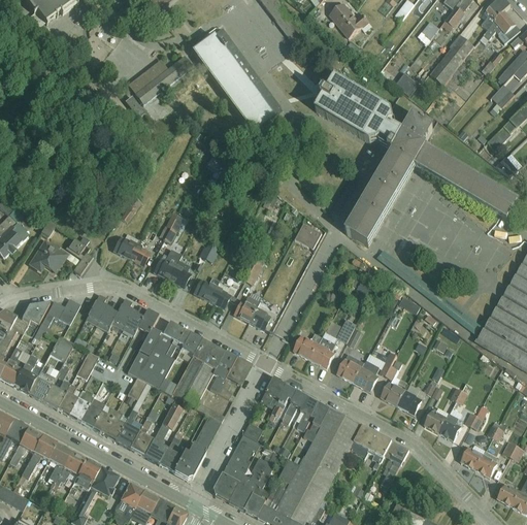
[(20,0),(21,1),(22,0),(24,0),(33,13),(35,12),(44,24),(74,1),(73,0),(20,0)]
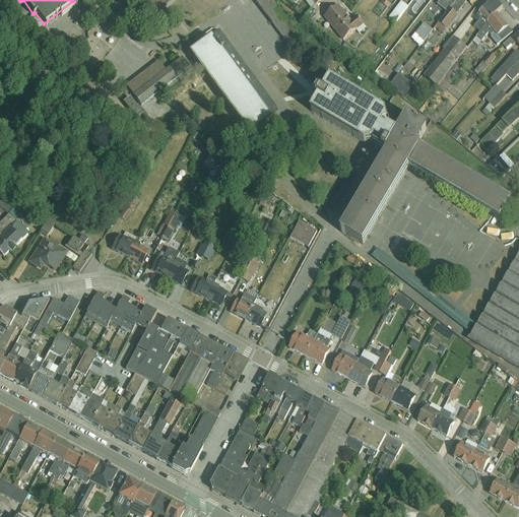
[(148,0),(156,10),(169,0),(148,0)]
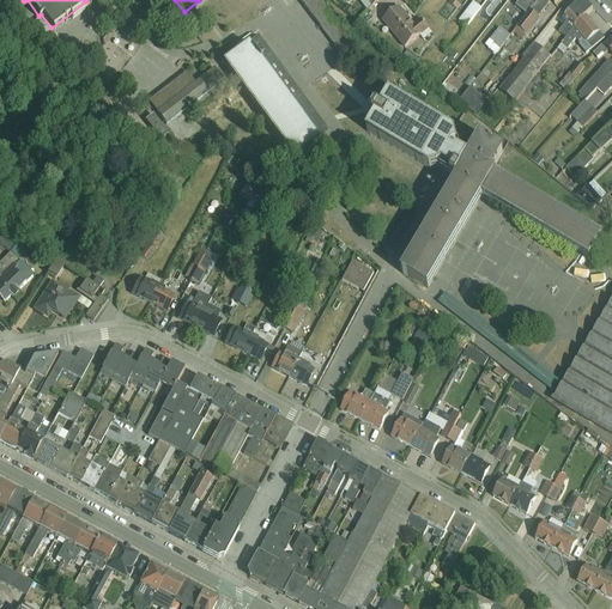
[(398,0),(379,14),(403,46),(430,25),(420,13),(412,20),(398,0)]
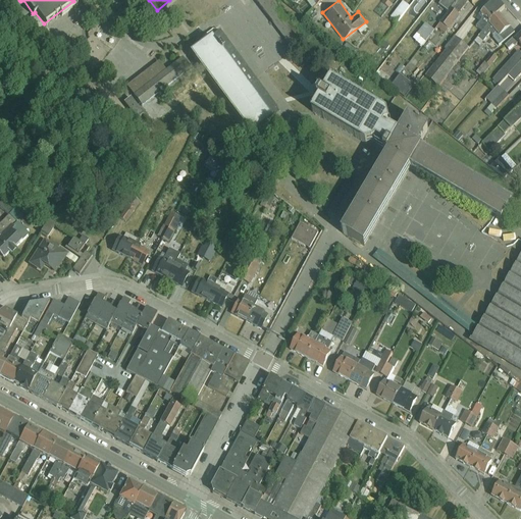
[(398,20),(409,3),(404,0),(400,0),(389,15),(398,20)]
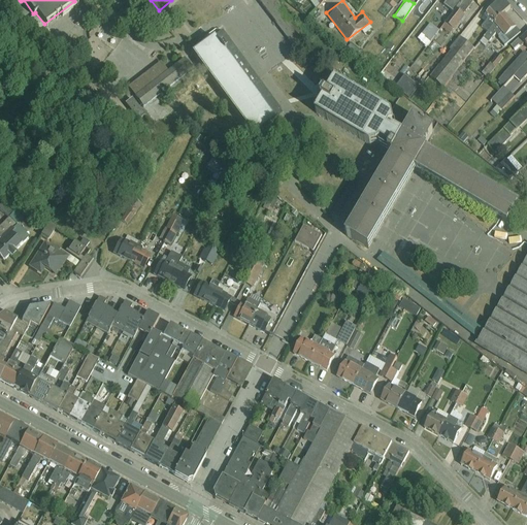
[(495,0),(489,6),(496,14),(502,9),(508,4),(504,0),(495,0)]
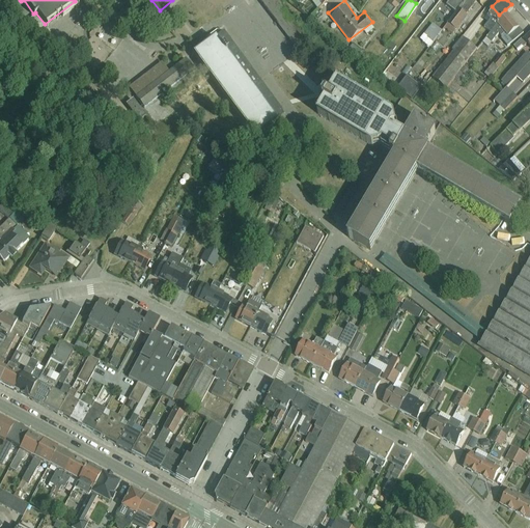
[(457,6),(446,21),(454,27),(466,12),(457,6)]
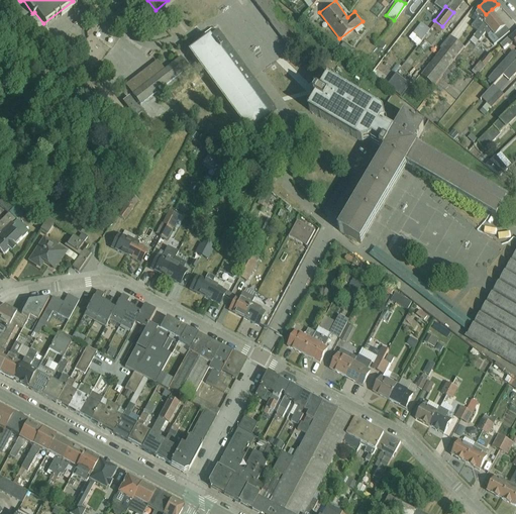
[(503,23),(492,9),(486,14),(482,17),(494,31),(503,23)]
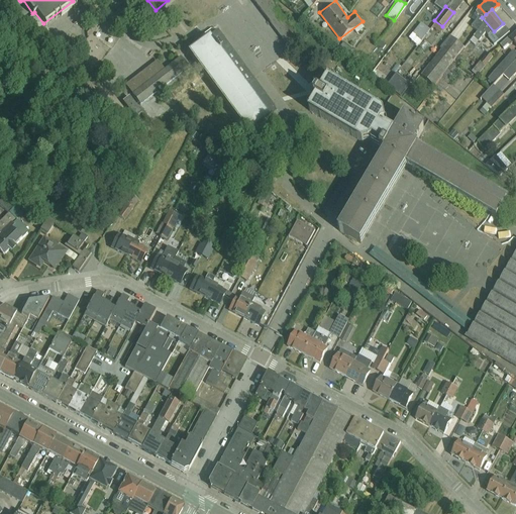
[(421,21),(409,36),(418,43),(430,28),(421,21)]
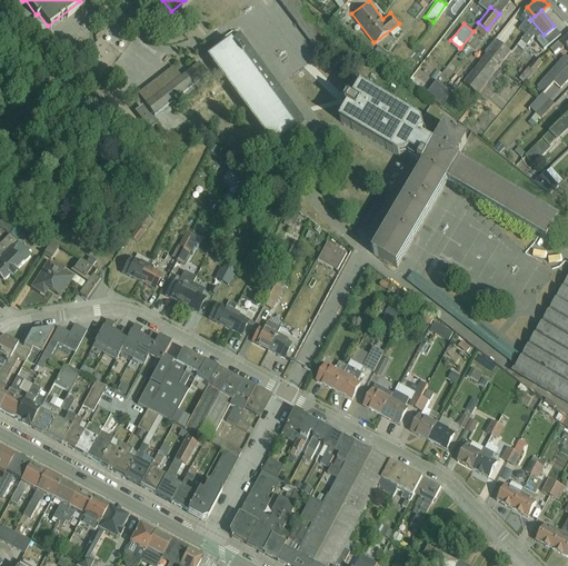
[(304,120),(239,32),(208,55),(271,146),(304,120)]
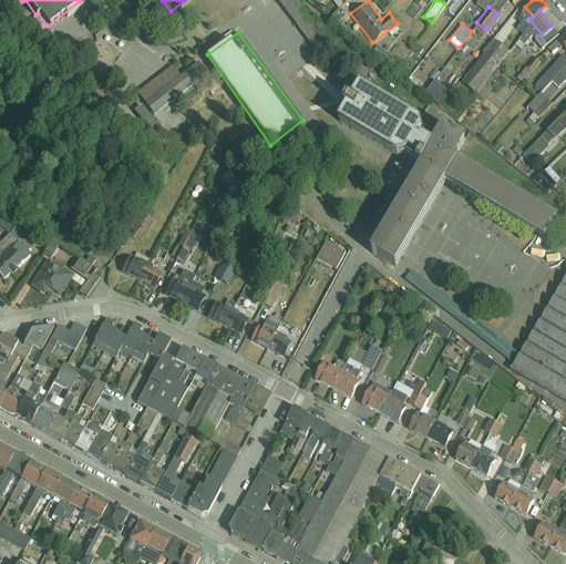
[(492,39),(461,79),(475,90),(506,50),(492,39)]
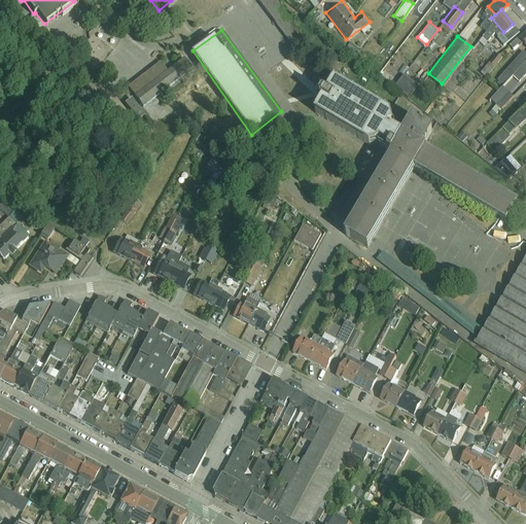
[(486,74),(500,54),(495,50),(481,71),(486,74)]
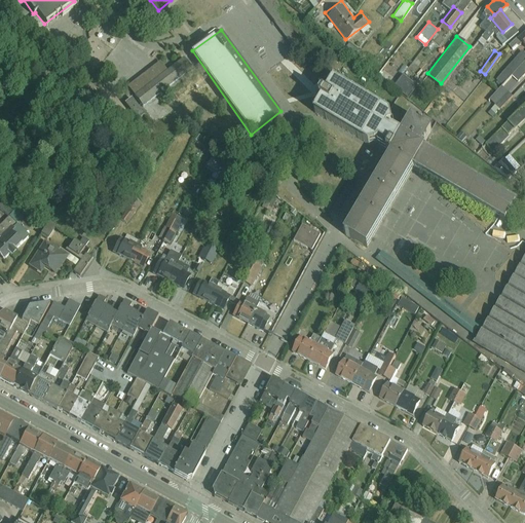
[(524,57),(524,53),(521,50),(501,71),(507,77),(511,73),(524,57)]
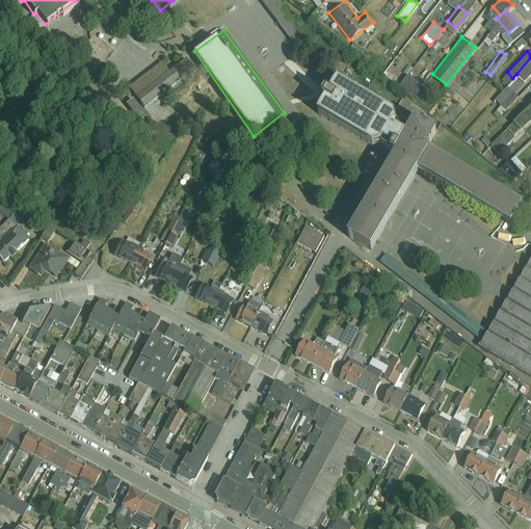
[(530,57),(516,74),(523,80),(530,71),(530,57)]
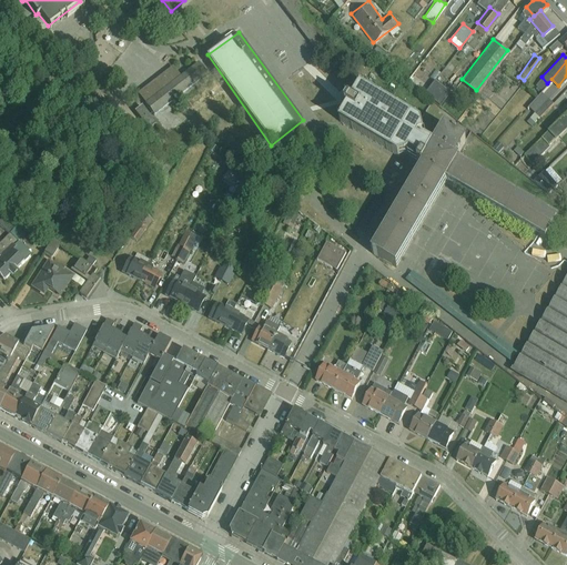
[(169,102),(208,74),(199,62),(143,103),(178,143),(229,102),(219,90),(181,118),(169,102)]
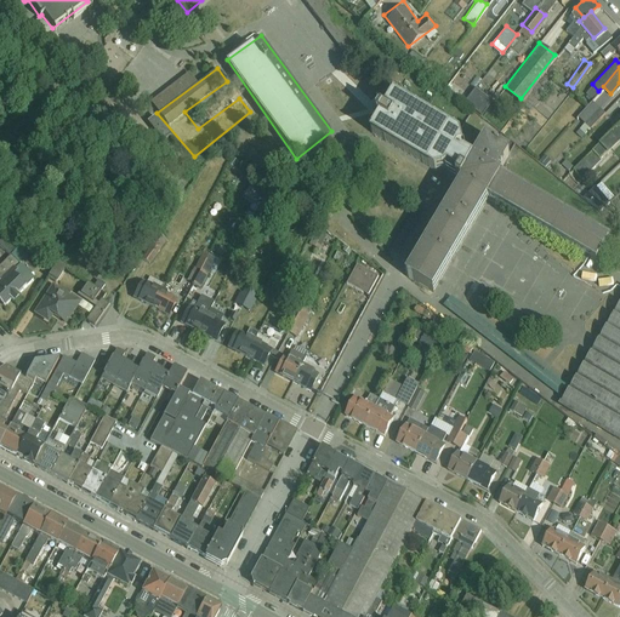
[(462,176),(408,272),(434,287),(485,195),(595,257),(609,232),(500,171),(512,148),(487,133),(476,153),(464,147),(460,149),(456,147),(459,142),(464,141),(461,129),(393,90),(371,129),(436,167),(444,165),(462,176)]
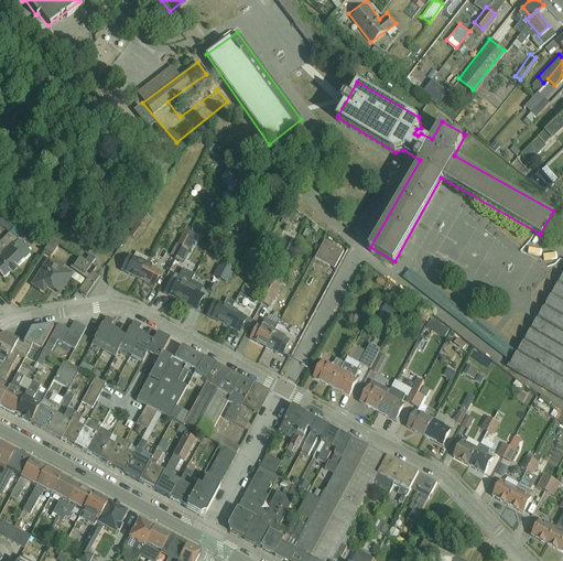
[(538,90),(523,105),(534,115),(548,100),(538,90)]
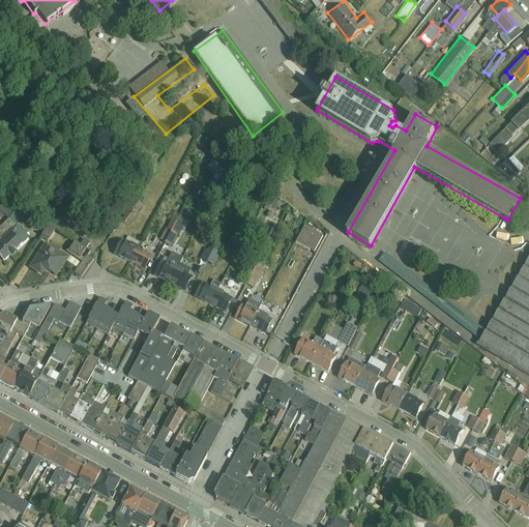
[(136,112),(142,107),(130,94),(124,99),(136,112)]
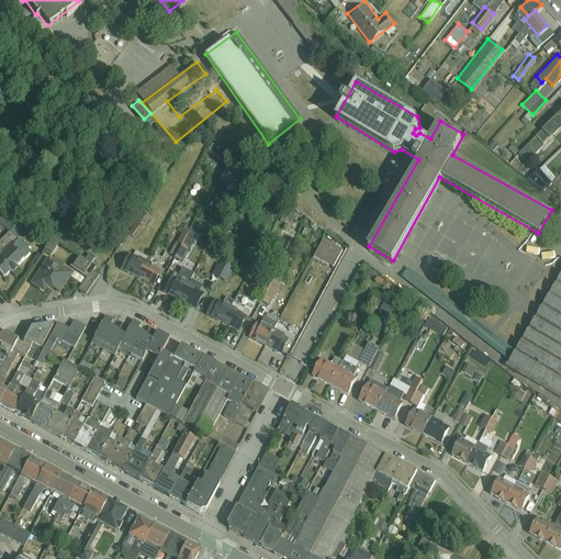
[(560,109),(542,129),(548,135),(560,122),(560,109)]
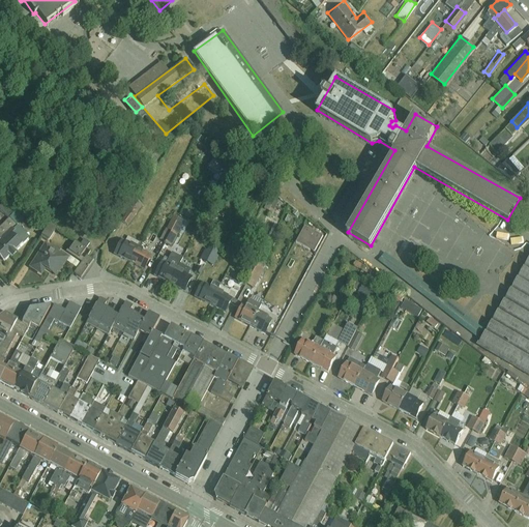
[(511,121),(488,143),(496,151),(513,135),(511,133),(517,127),(511,121)]
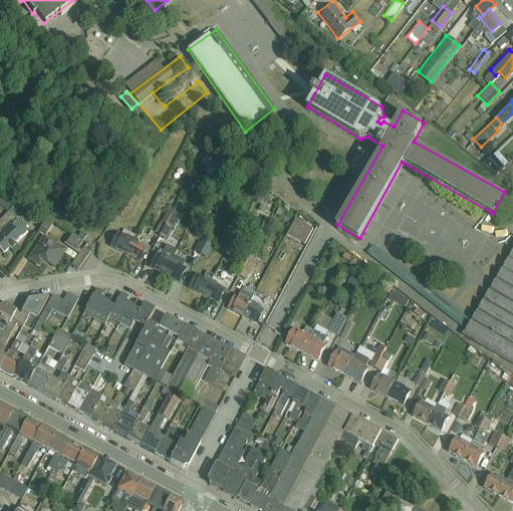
[(307,169),(305,174),(307,178),(313,178),(315,174),(313,169),(307,169)]
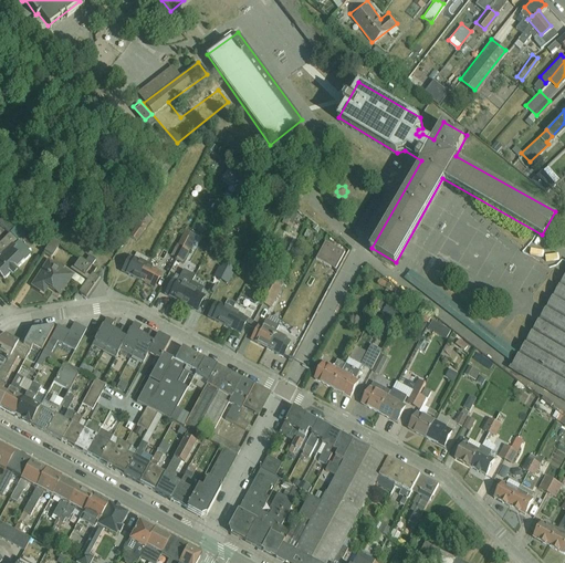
[(129,233),(137,237),(143,222),(135,219),(129,233)]
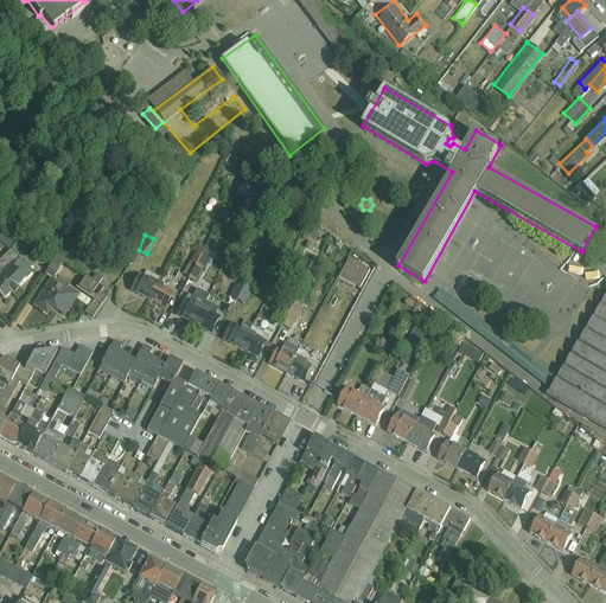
[(198,277),(209,249),(195,244),(184,273),(198,277)]
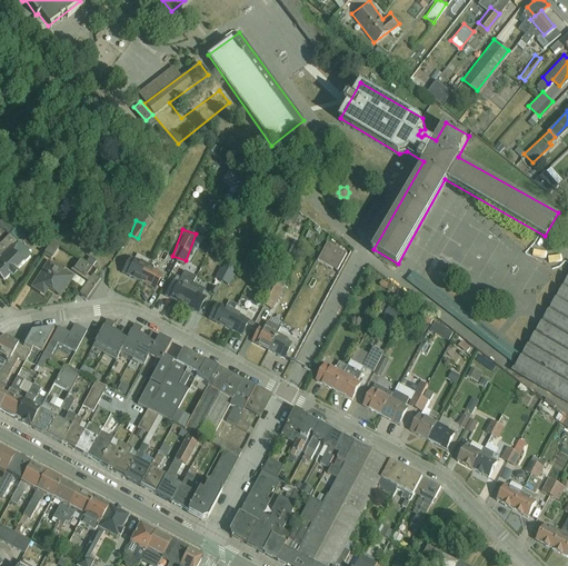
[(317,258),(337,268),(347,248),(327,238),(317,258)]
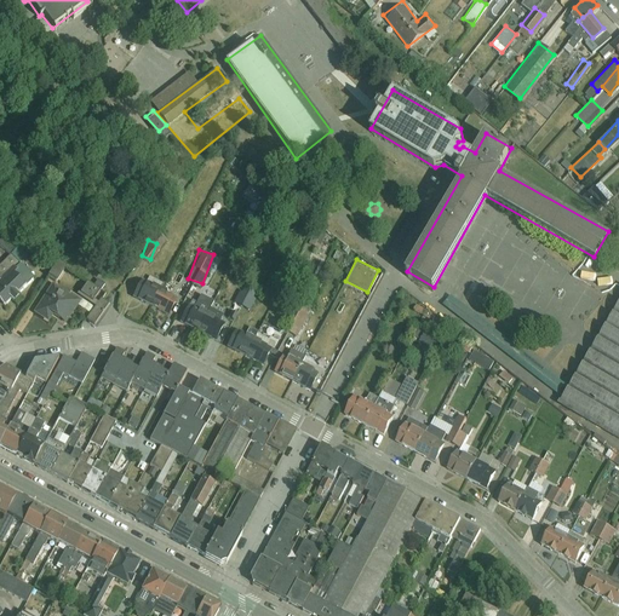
[(55,260),(46,274),(55,278),(62,265),(55,260)]
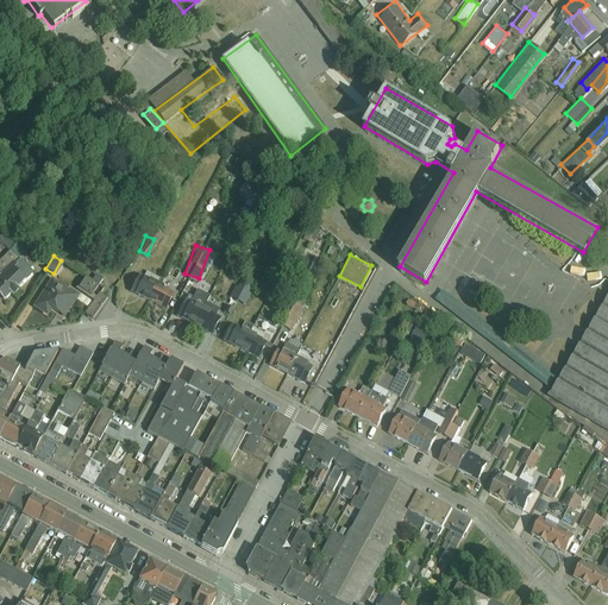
[(0,292),(4,297),(10,290),(11,291),(17,285),(16,284),(24,276),(11,263),(0,273),(0,292)]
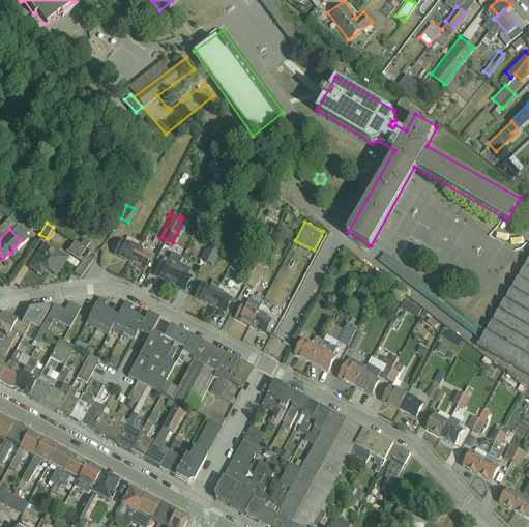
[(64,247),(80,258),(85,252),(86,253),(89,247),(86,245),(88,241),(82,236),(79,240),(72,236),(64,247)]
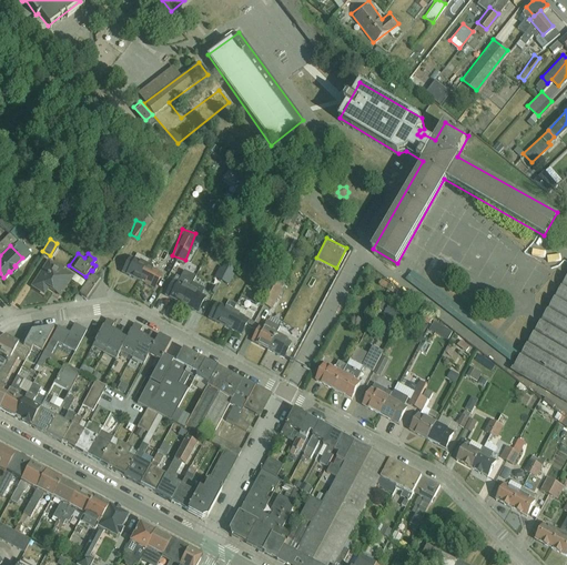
[(129,254),(122,269),(138,278),(145,262),(129,254)]
